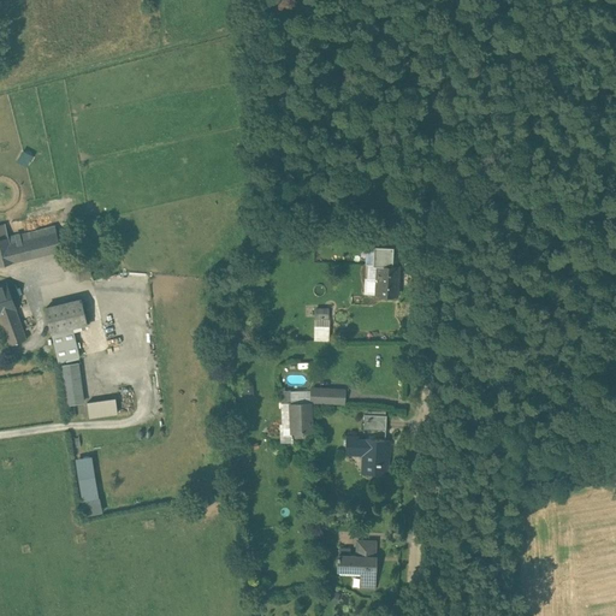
[(9,236),(6,223),(0,223),(0,264),(60,250),(54,225),(9,236)]
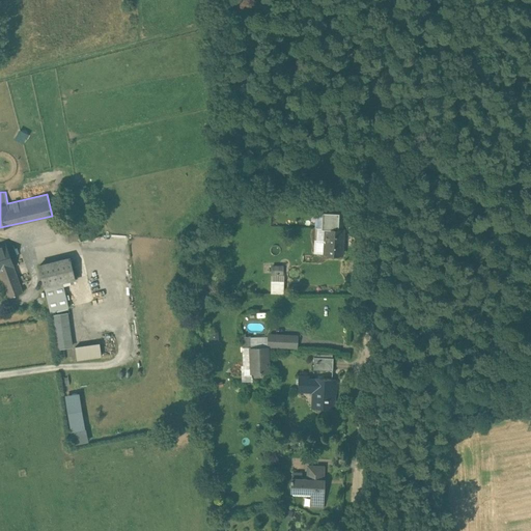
[(320,228),(326,228),(338,229),(338,213),(322,212),(320,228)]
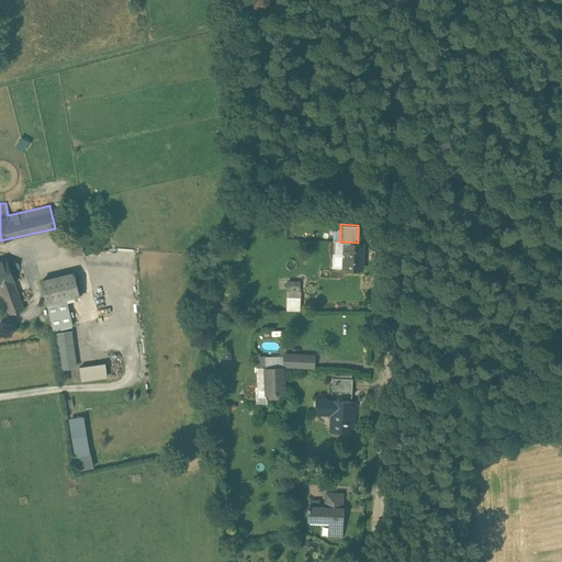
[(358,243),(345,242),(343,269),(361,270),(363,243),(358,243)]
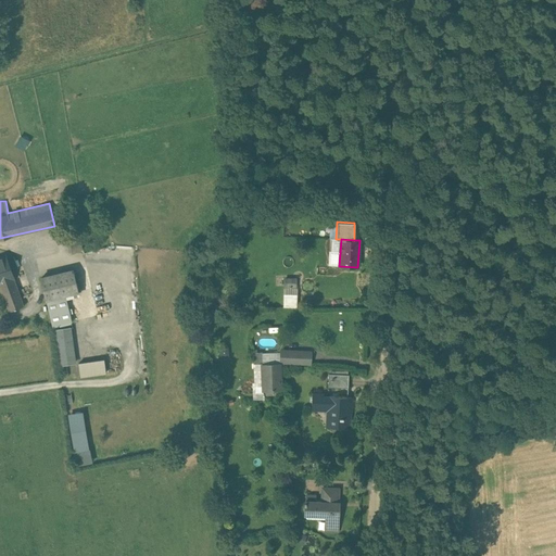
[(4,255),(0,257),(0,285),(13,280),(4,255)]
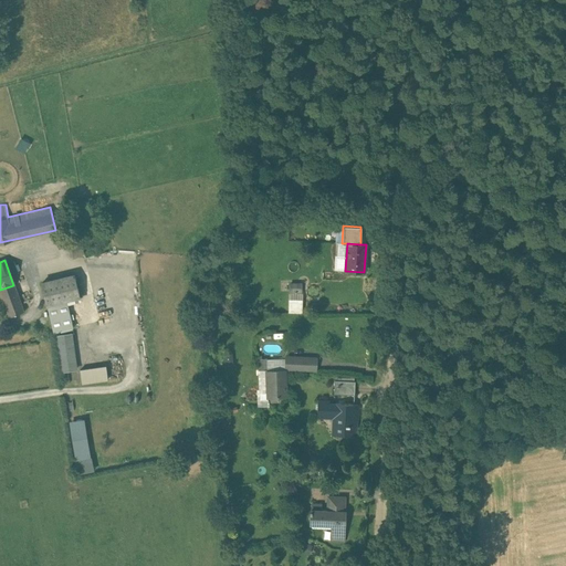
[(74,275),(41,283),(46,305),(65,301),(80,297),(74,275)]
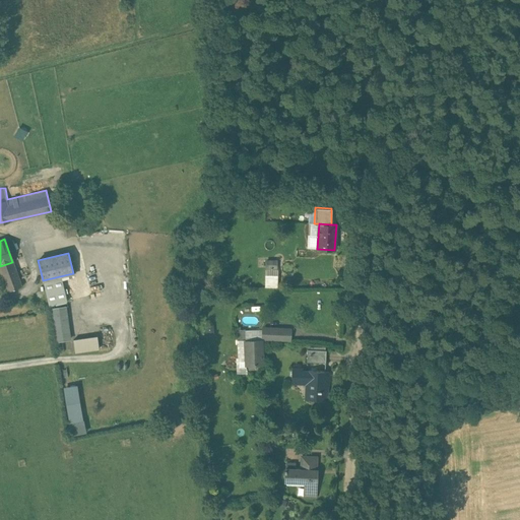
[(278,261),(265,261),(266,269),(278,268),(278,261)]
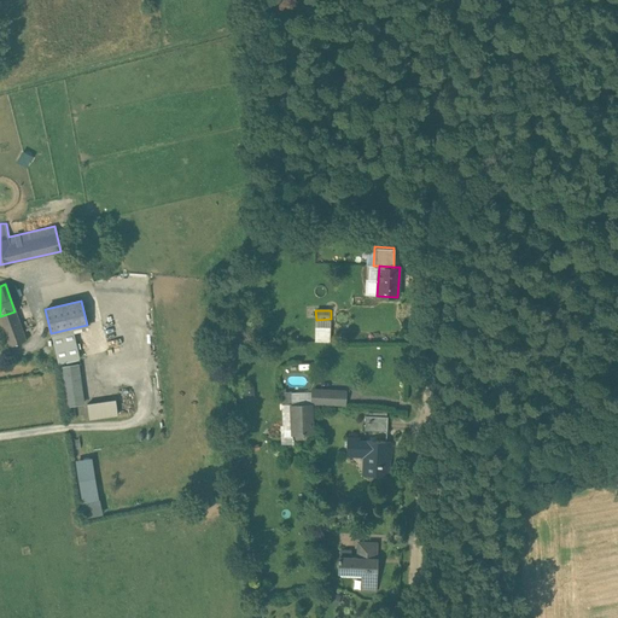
[(25,340),(15,312),(0,316),(0,321),(10,347),(25,340)]
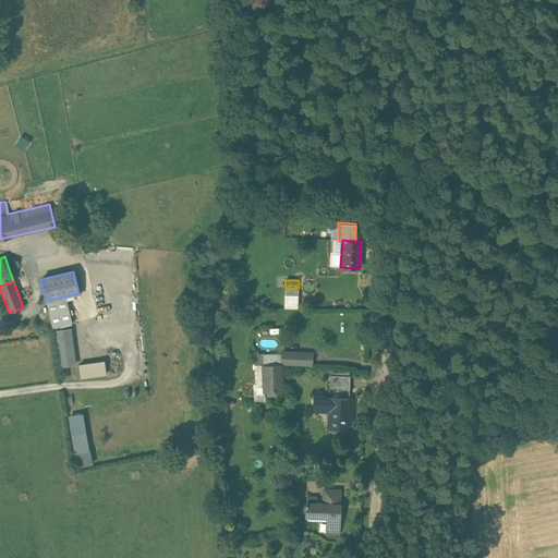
[(46,301),(50,318),(70,314),(64,296),(46,301)]
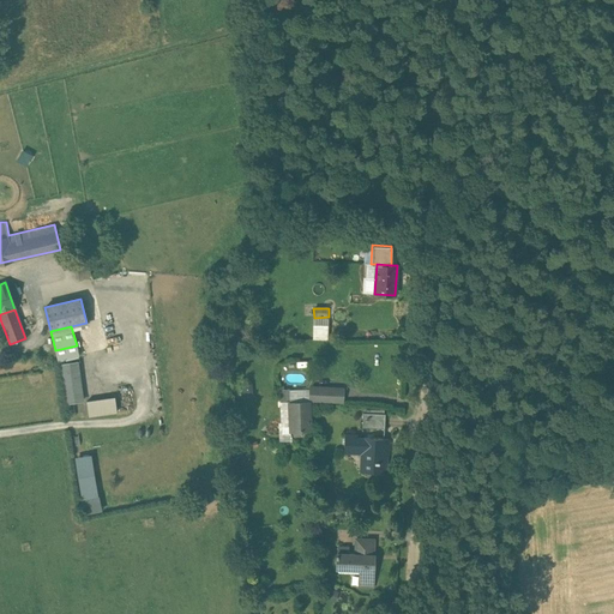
[(85,401),(78,361),(59,365),(67,404),(85,401)]
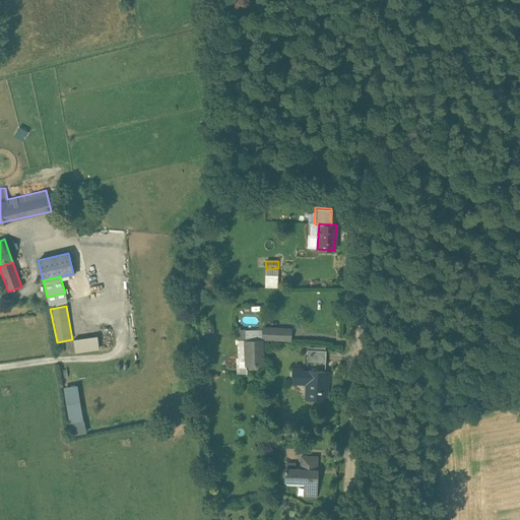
[(288,330),(264,329),(264,338),(288,339),(288,330)]
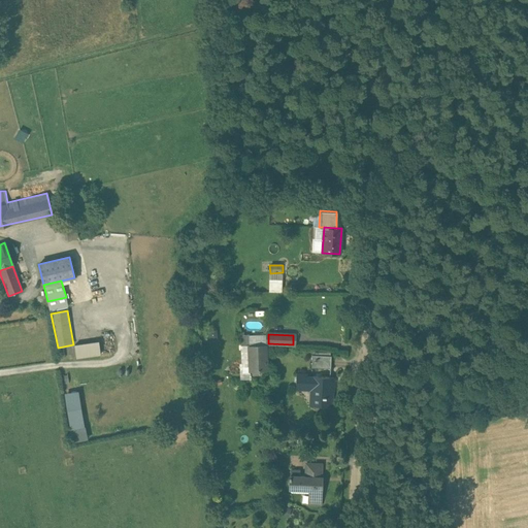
[(79,357),(104,355),(103,341),(78,342),(79,357)]
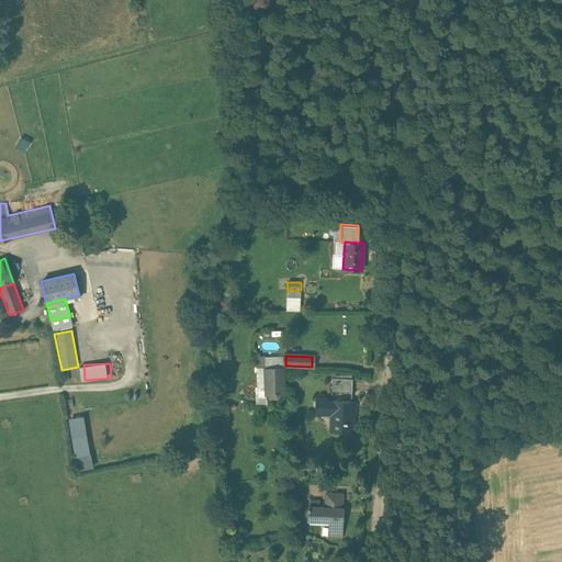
[(282,369),(265,370),(266,400),(276,398),(276,393),(284,393),(282,369)]
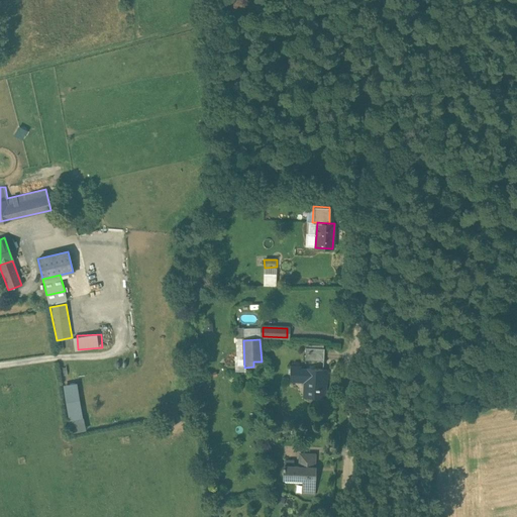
[(325,348),(305,347),(305,360),(325,362),(325,348)]
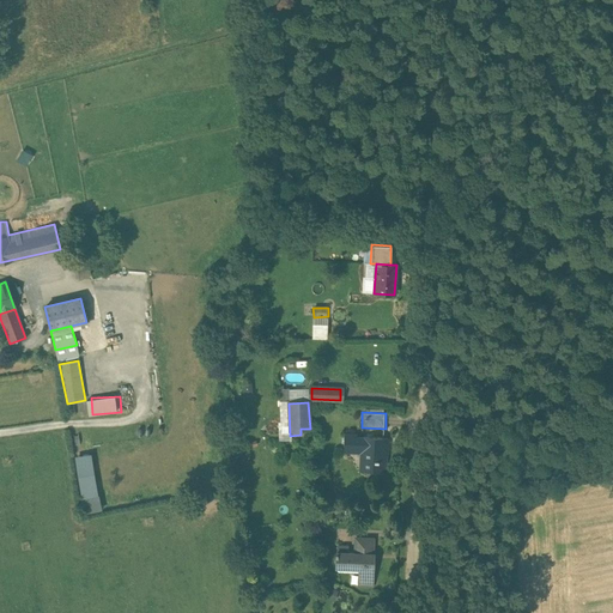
[(390,436),(344,436),(344,454),(359,454),(359,473),(389,474),(390,436)]
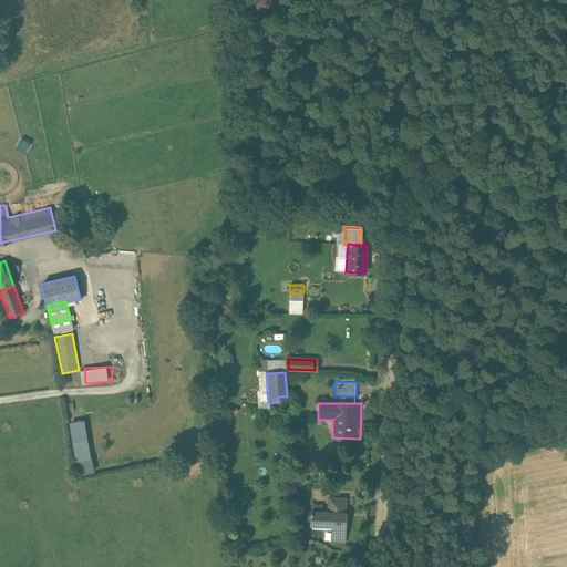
[(82,474),(98,472),(91,436),(75,440),(82,474)]
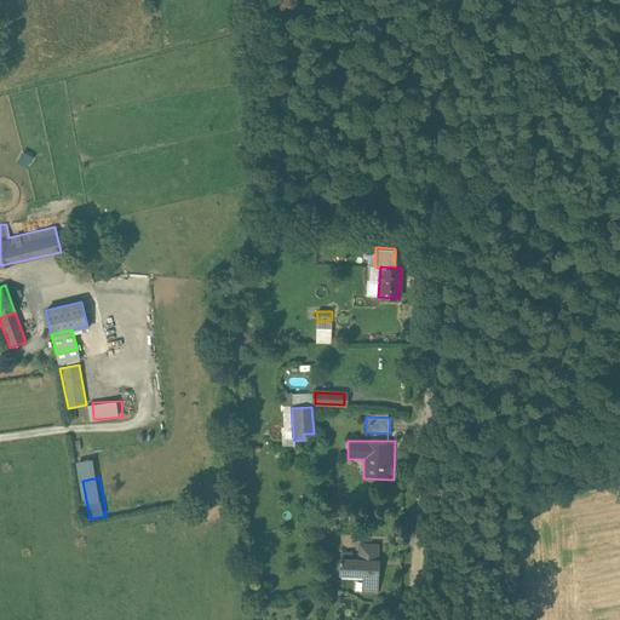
[(359,558),(340,557),(339,575),(363,575),(362,595),(378,595),(379,543),(359,543),(359,558)]
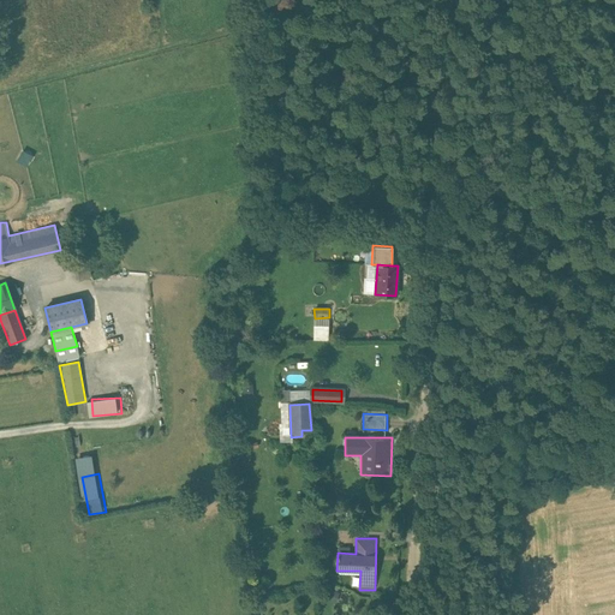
[(339,591),(328,589),(326,599),(336,602),(339,591)]
